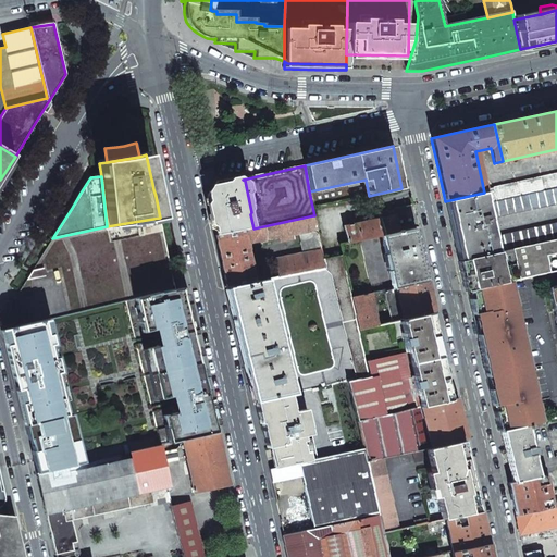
[(215,229),(217,236),(234,233),(243,231),(248,230),(254,229),(250,214),(251,212),(245,181),(243,180),(214,185),(211,190),(207,197),(208,202),(213,227),(215,229)]
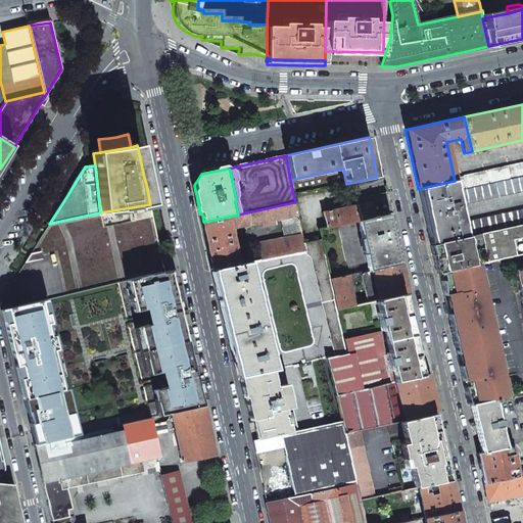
[(522,176),(457,191),(460,205),(522,191),(522,176)]
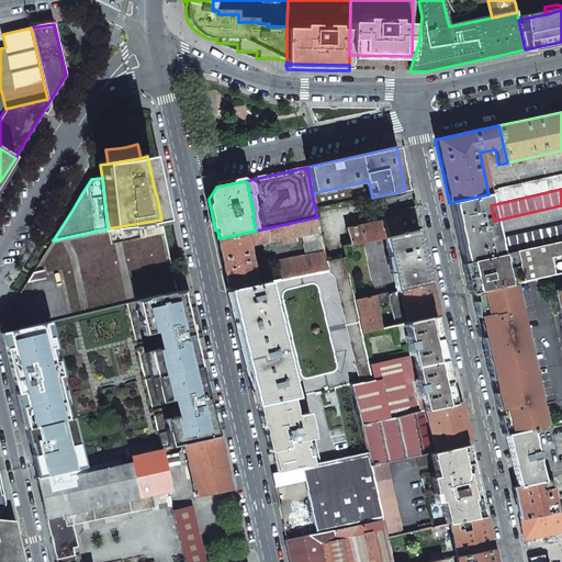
[(489,194),(449,203),(457,235),(462,263),(502,255),(498,239),(494,221),(491,205),(489,194)]
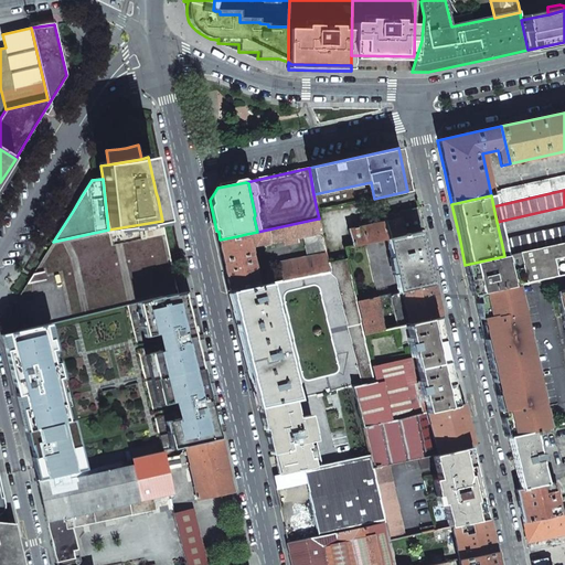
[(337,206),(317,210),(319,219),(322,234),(326,255),(328,263),(348,258),(345,248),(337,206)]
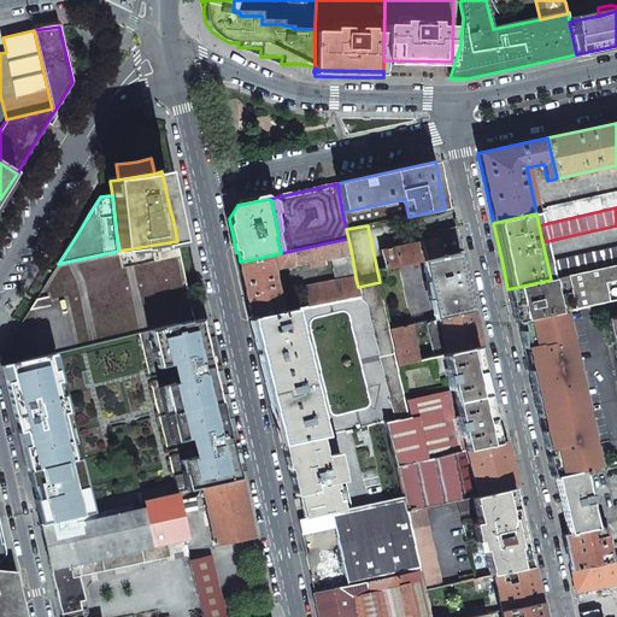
[(459,234),(439,239),(442,257),(459,253),(463,252),(459,234)]
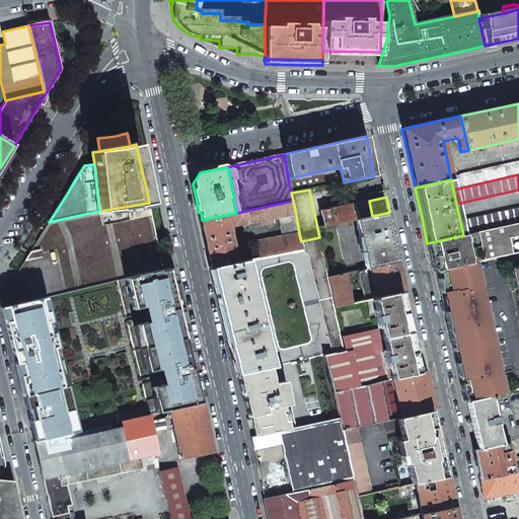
[(236,213),(231,214),(234,227),(279,218),(296,215),(293,201),(292,201),(236,213)]
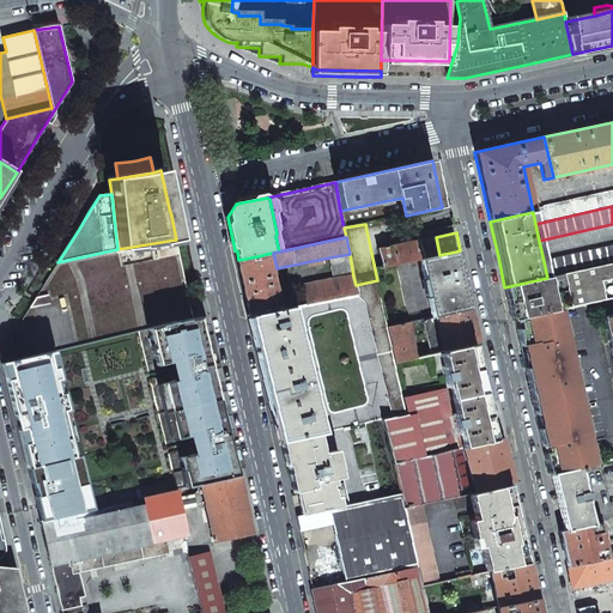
[(436,237),(378,250),(381,267),(419,259),(439,255),(436,237)]
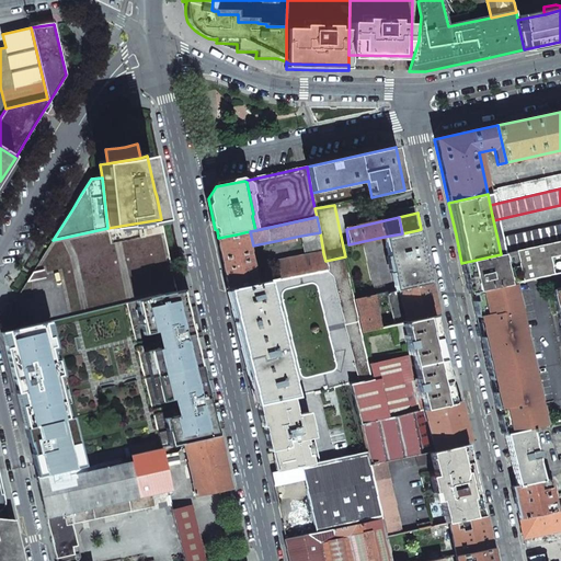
[(107,228),(53,240),(33,271),(33,272),(44,270),(45,278),(26,283),(20,294),(9,310),(13,330),(41,323),(128,304),(140,300),(176,292),(171,268),(161,219),(107,228)]
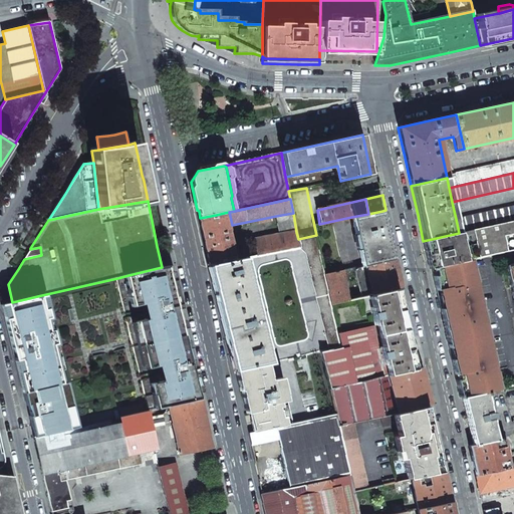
[(513,206),(456,219),(459,233),(513,220),(513,206)]
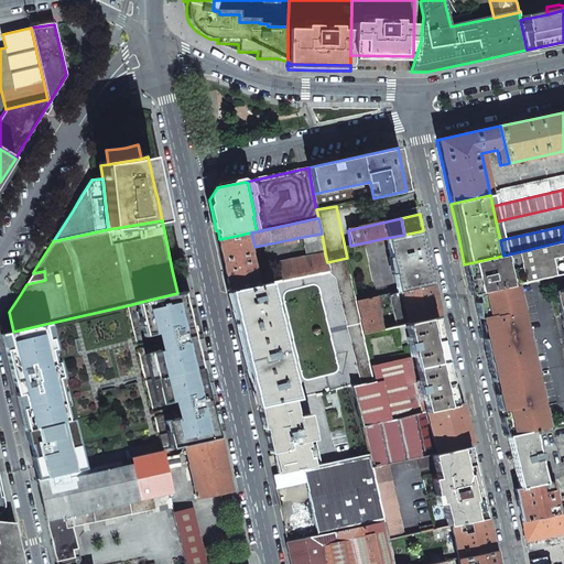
[(404,235),(386,238),(398,292),(401,292),(431,285),(424,256),(420,231),(404,235)]
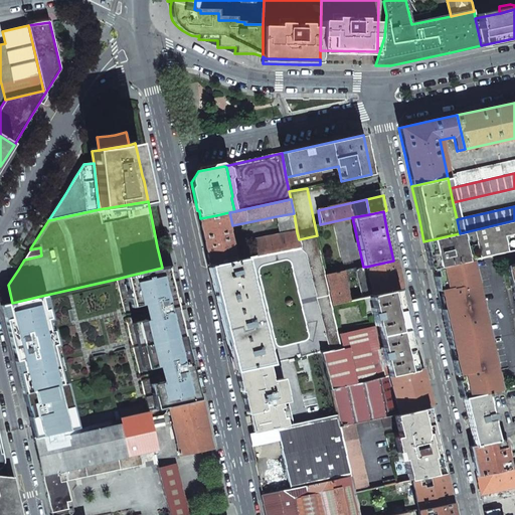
[(200,218),(199,218),(204,242),(209,267),(222,265),(235,262),(224,213),(216,215),(200,218)]
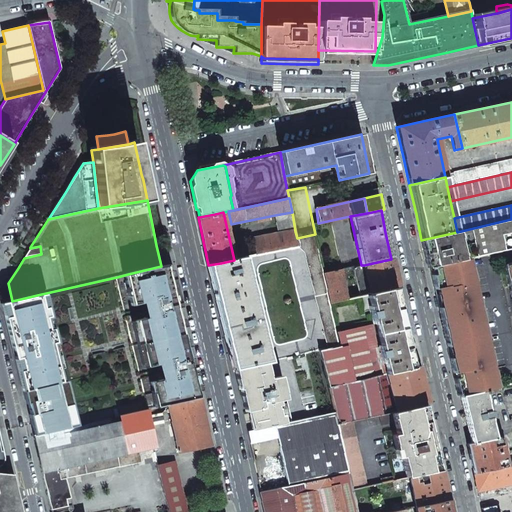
[(292,212),(275,215),(279,235),(295,231),(292,212)]
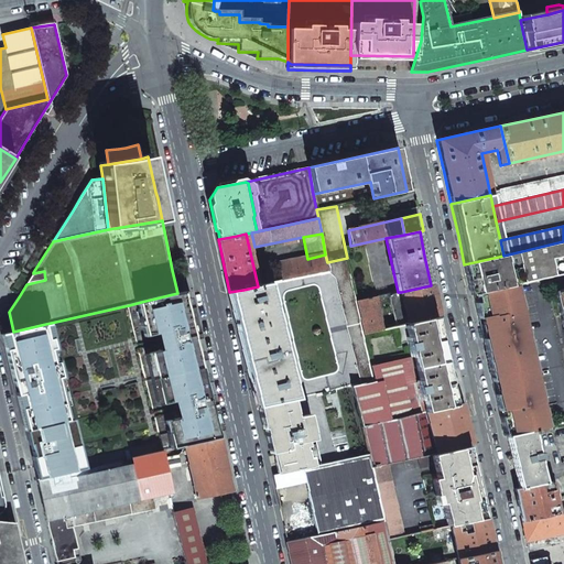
[(350,246),(345,248),(347,258),(356,301),(376,297),(388,294),(398,292),(386,238),(350,246)]
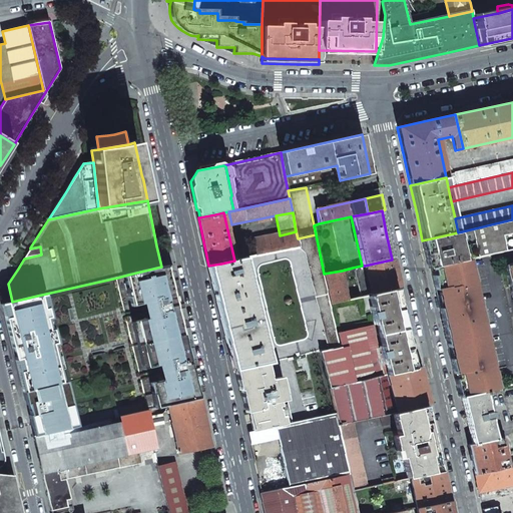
[(512,219),(458,232),(465,261),(470,259),(509,250),(512,248),(512,219)]
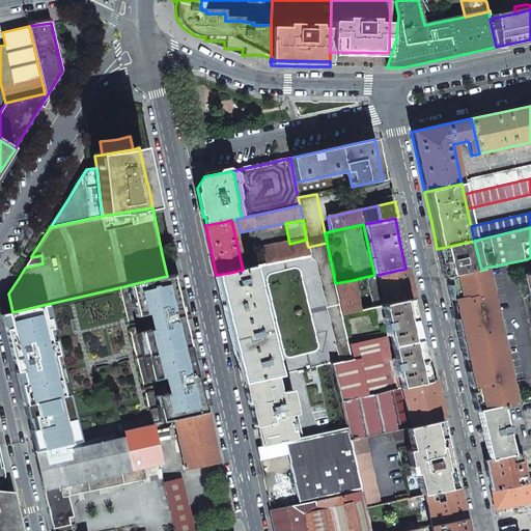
[(289,244),(262,249),(267,264),(309,255),(308,247),(306,240),(289,244)]
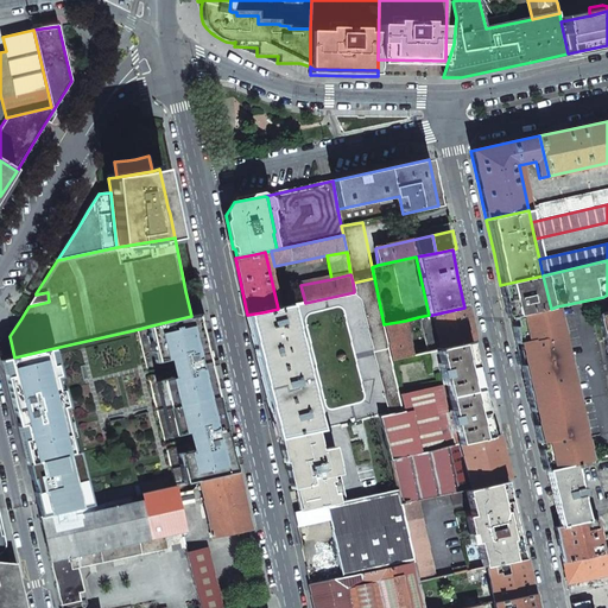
[(543,276),(500,285),(504,303),(507,318),(510,317),(551,309),(543,276)]
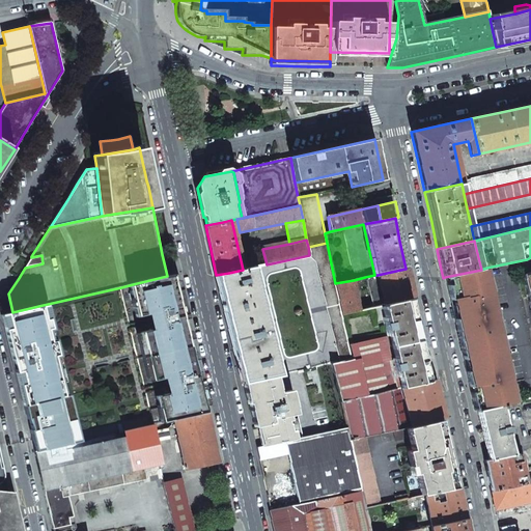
[(327,243),(308,247),(309,255),(315,261),(340,362),(351,360),(341,314),(342,314),(335,283),(327,243)]
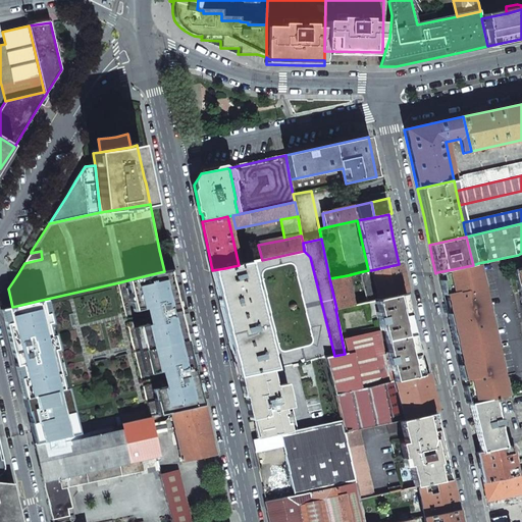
[(41,251),(31,253),(29,257),(24,263),(42,259),(41,251)]
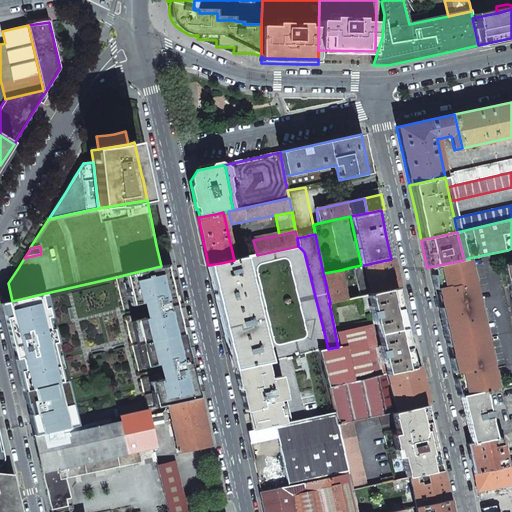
[(245,257),(271,361),(305,354),(320,351),(328,349),(304,252),(298,246),(257,255),(245,257)]
